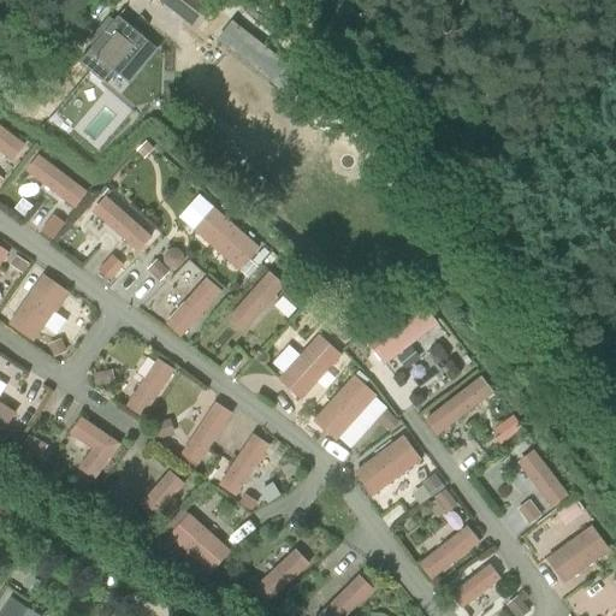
[(158,0),(195,29),(212,7),(202,0),(158,0)]
